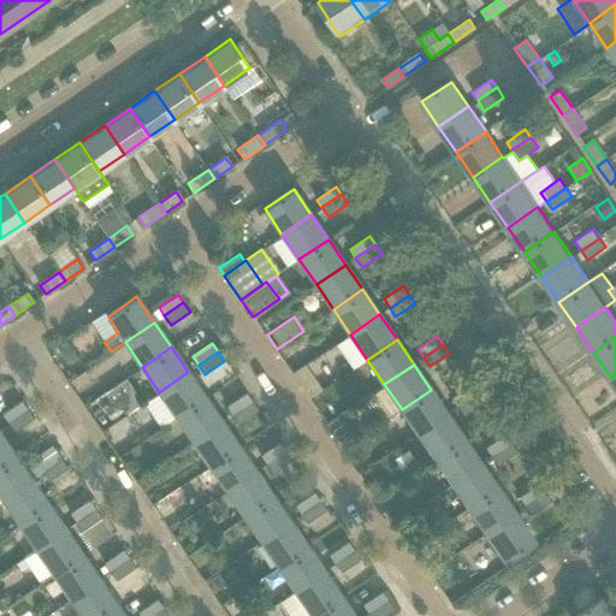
[(304,367),(291,375),(309,401),(321,392),(304,367)]
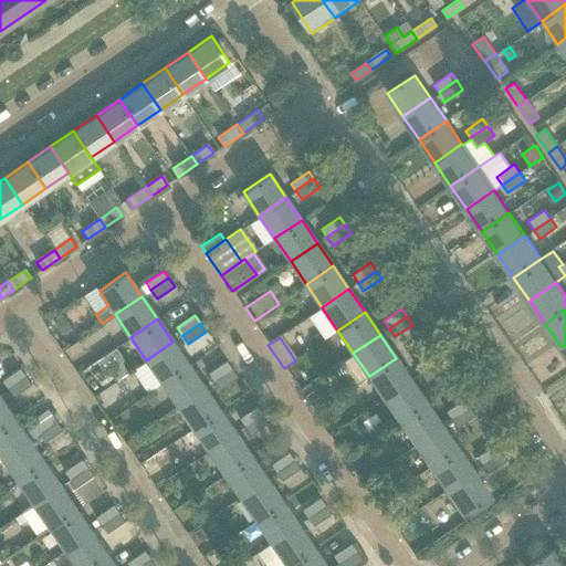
[(146,360),(132,370),(146,392),(161,383),(163,383),(189,365),(173,342),(146,360)]
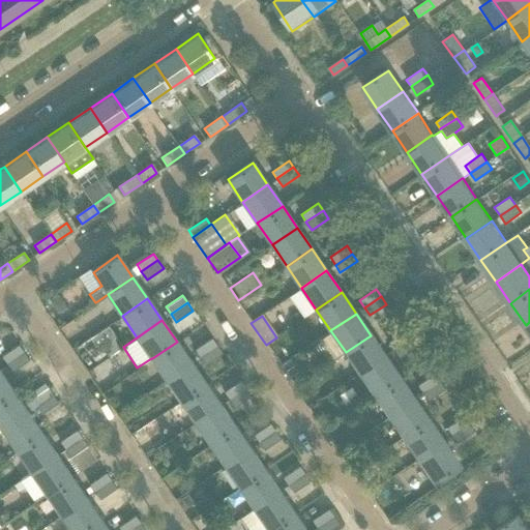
[(94,344),(99,342),(105,352),(124,343),(115,323),(90,334),(94,344)]
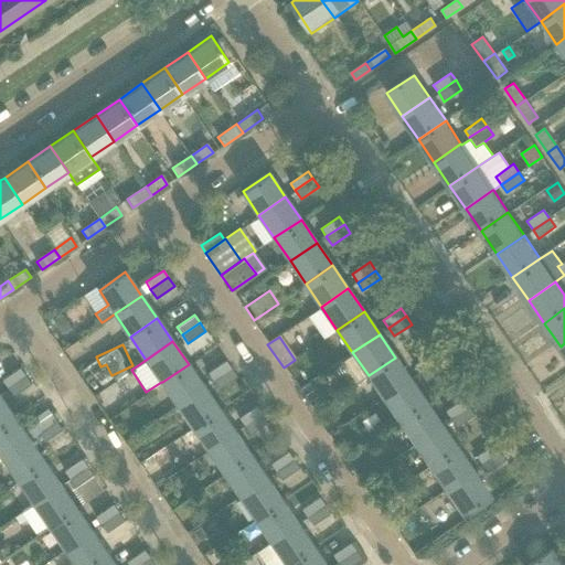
[(414,365),(419,374),(437,362),(432,353),(414,365)]
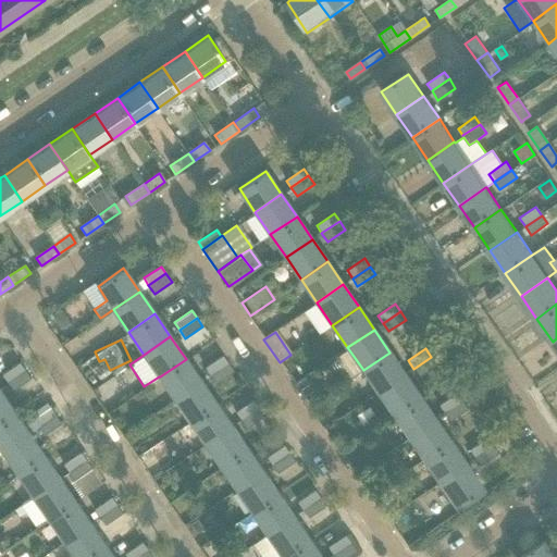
[(363,370),(379,393),(405,374),(390,353),(363,370)]
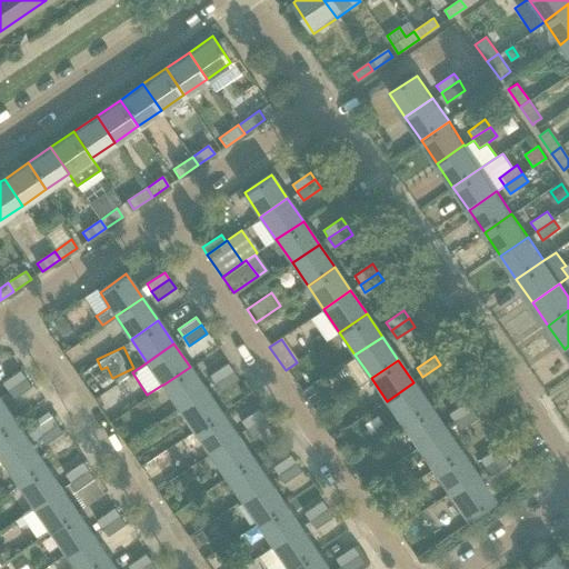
[(209,376),(215,383),(232,371),(227,363),(209,376)]
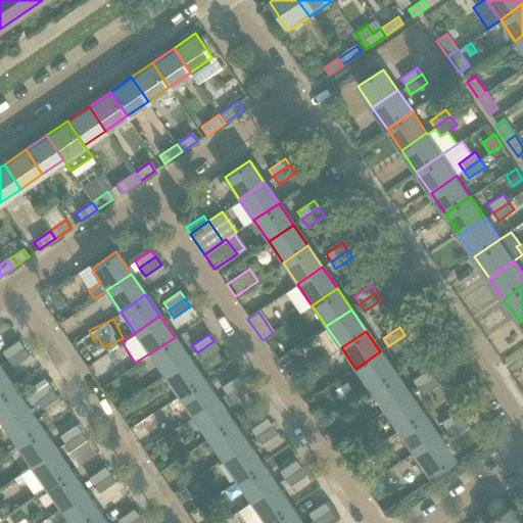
[(405,335),(388,346),(393,353),(410,342),(405,335)]
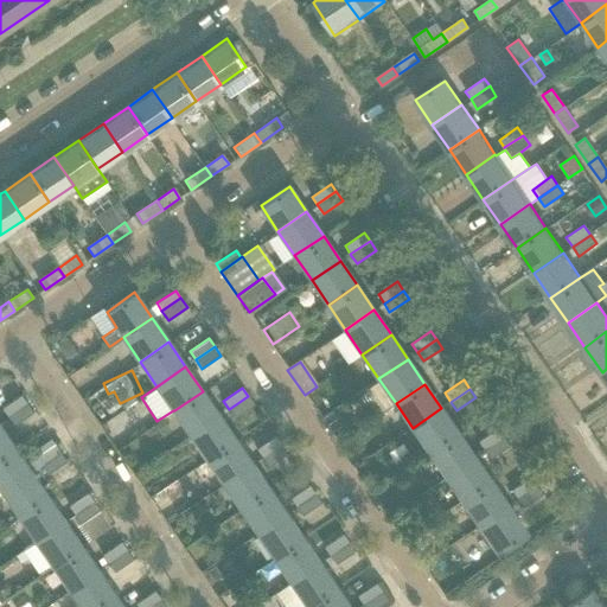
[(174,410),(191,435),(219,416),(203,391),(174,410)]
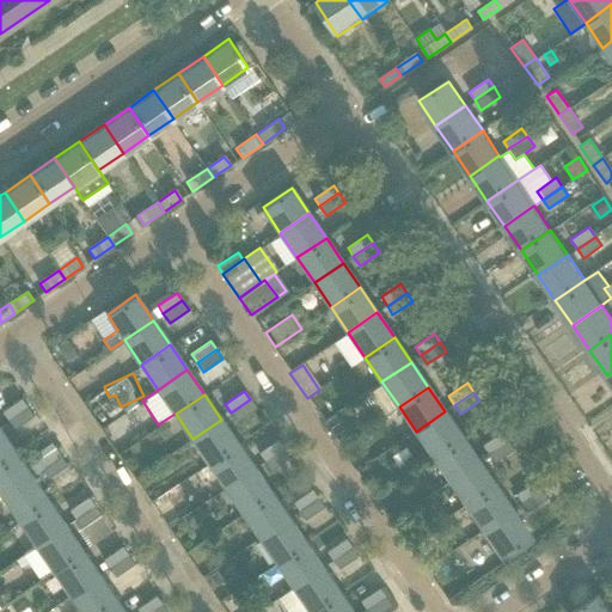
[(2,411),(7,420),(26,407),(22,399),(2,411)]
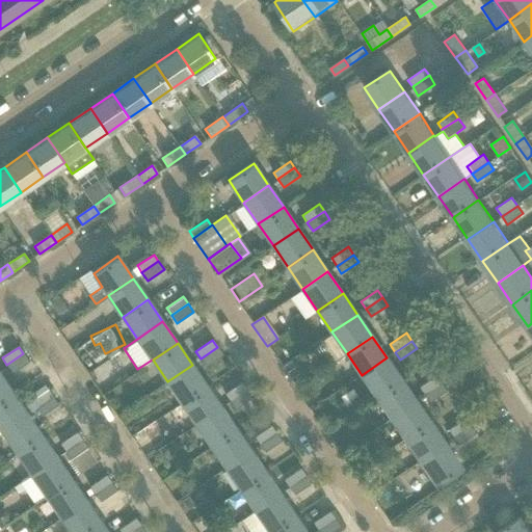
[(217,347),(201,358),(206,366),(222,354),(217,347)]
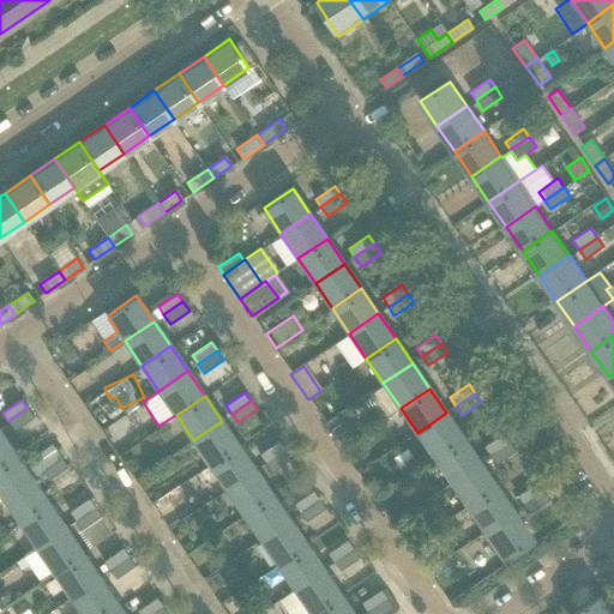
[(26,408),(7,421),(14,431),(34,417),(26,408)]
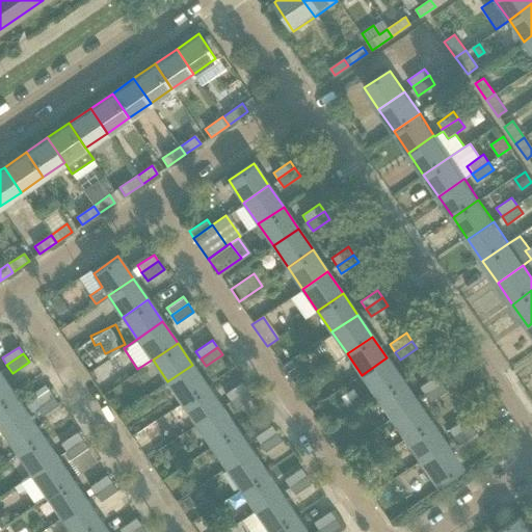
[(362,375),(376,397),(401,379),(387,357),(362,375)]
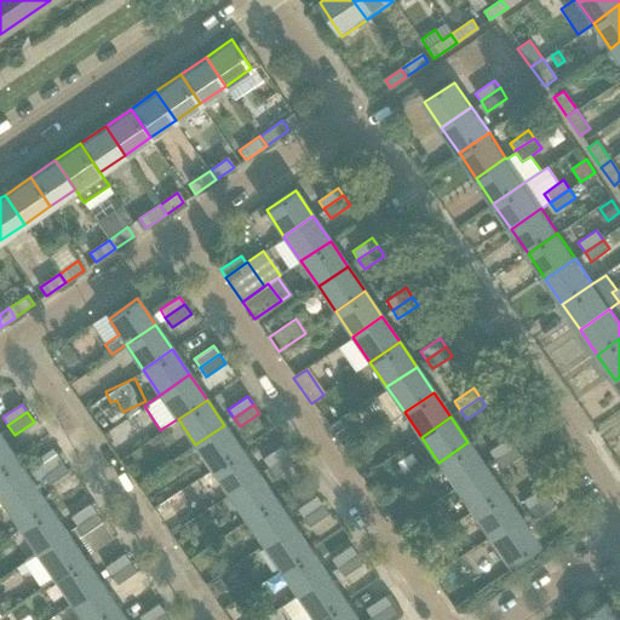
[(195,445),(212,470),(241,449),(224,425),(195,445)]
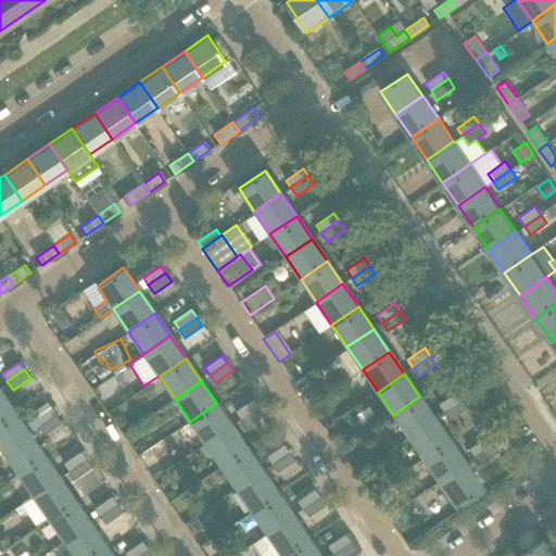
[(0,418),(13,409),(0,391),(0,418)]
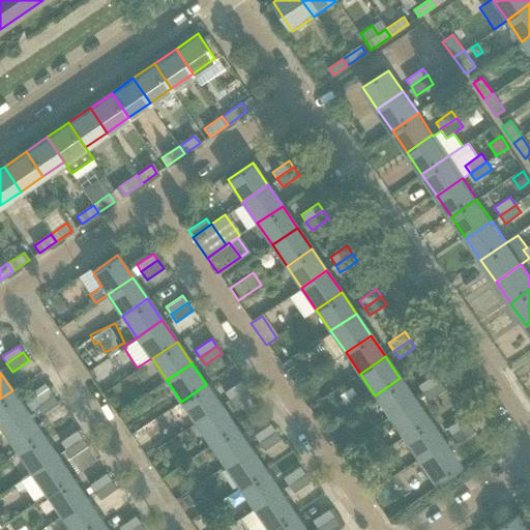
[(417,385),(423,393),(440,382),(434,374),(417,385)]
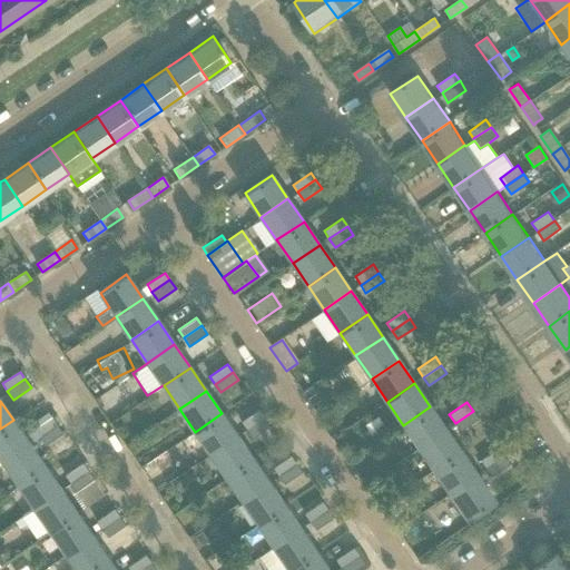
[(403,425),(419,449),(446,430),(430,406),(403,425)]
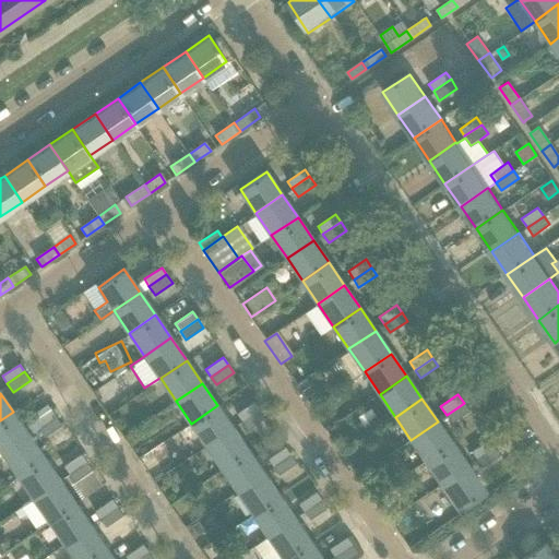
[(237,414),(242,421),(260,409),(254,402),(237,414)]
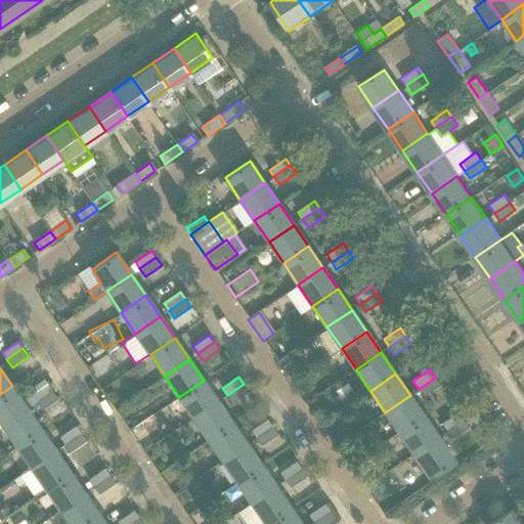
[(435,378),(419,389),(423,396),(439,385),(435,378)]
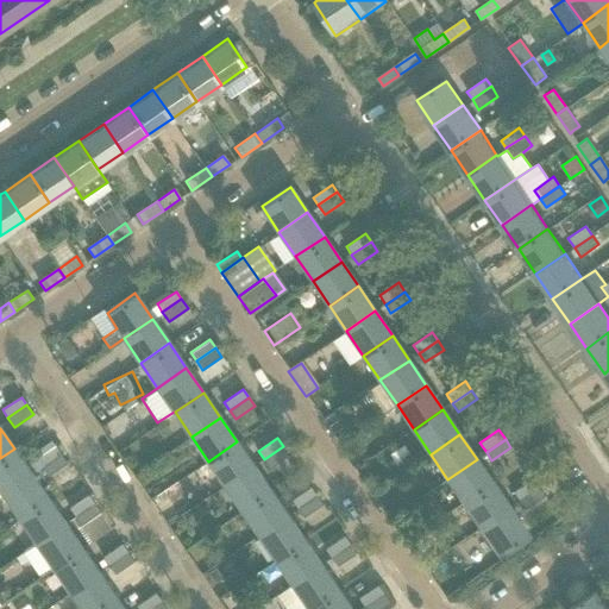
[(208,462),(225,487),(253,466),(237,441),(208,462)]
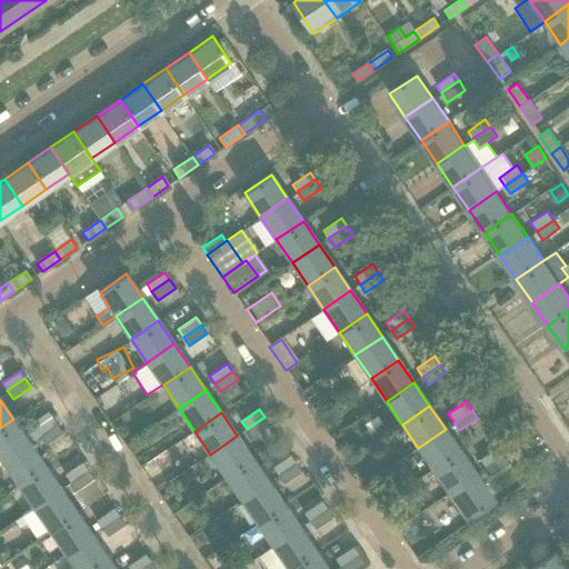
[(33,429),(38,436),(56,423),(51,417),(33,429)]
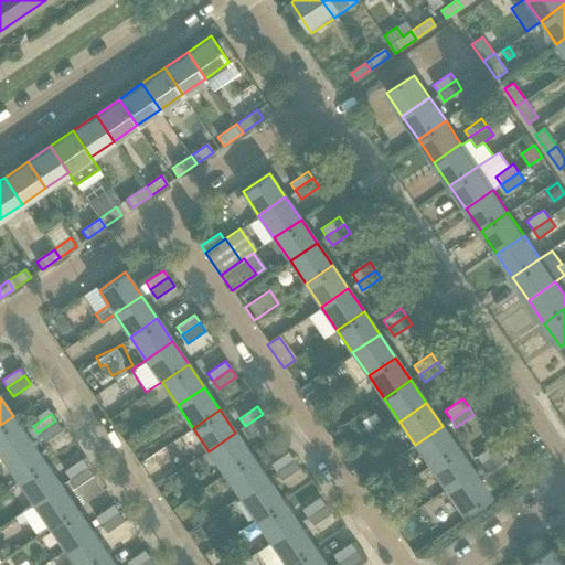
[(263,414),(245,426),(251,435),(268,423),(263,414)]
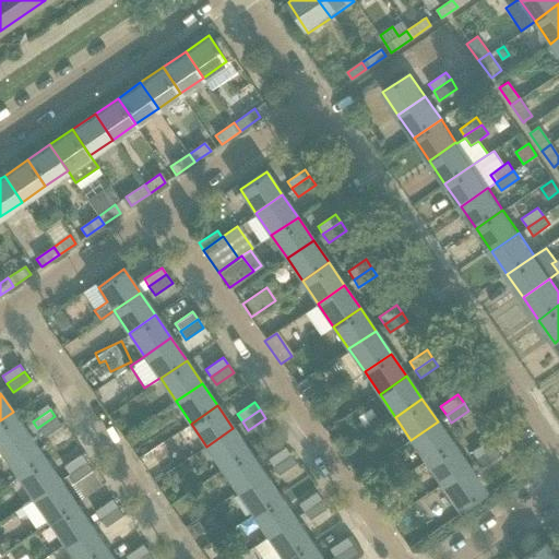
[(0,420),(0,454),(2,453),(28,435),(13,412),(0,420)]
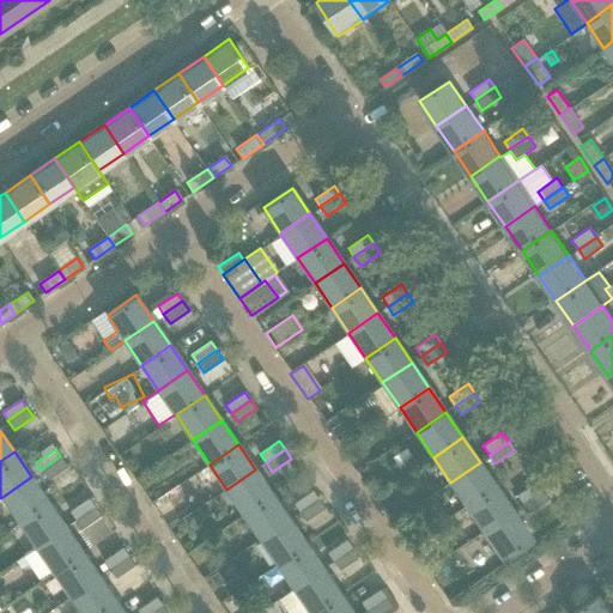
[(60,456),(41,469),(48,479),(67,467),(60,456)]
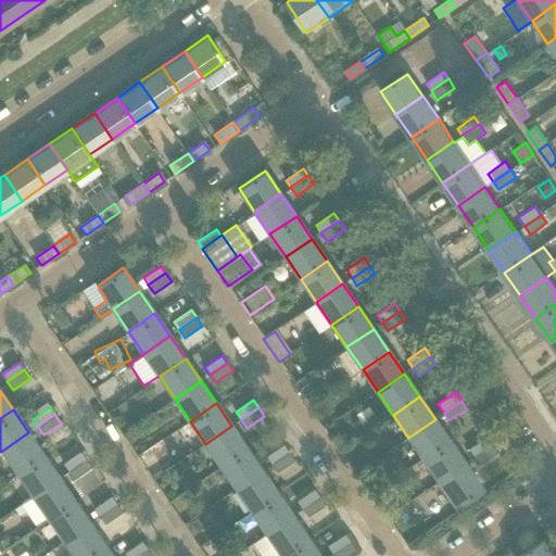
[(408,438),(425,459),(451,442),(436,419),(408,438)]
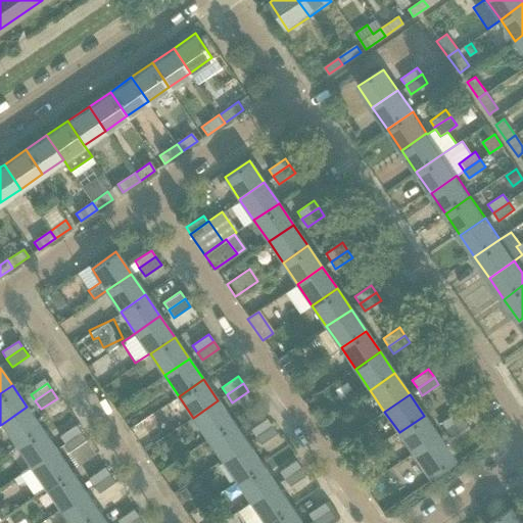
[(193,418),(207,439),(233,422),(218,400),(193,418)]
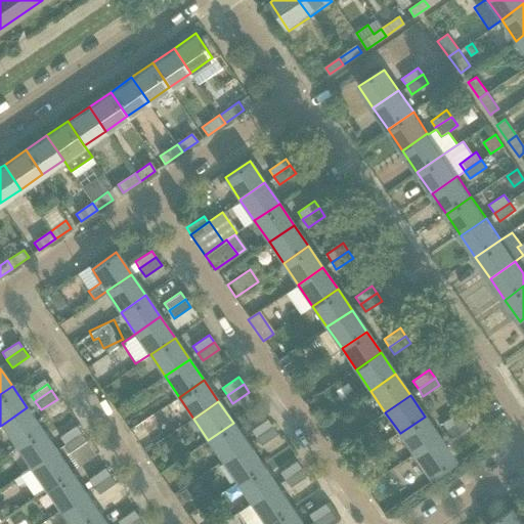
[(2,425),(16,445),(41,429),(27,407),(2,425)]
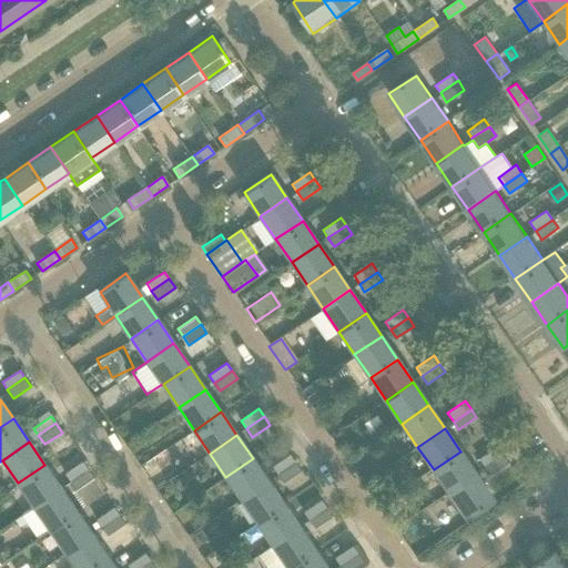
[(479,458),(485,468),(503,456),(497,446),(479,458)]
